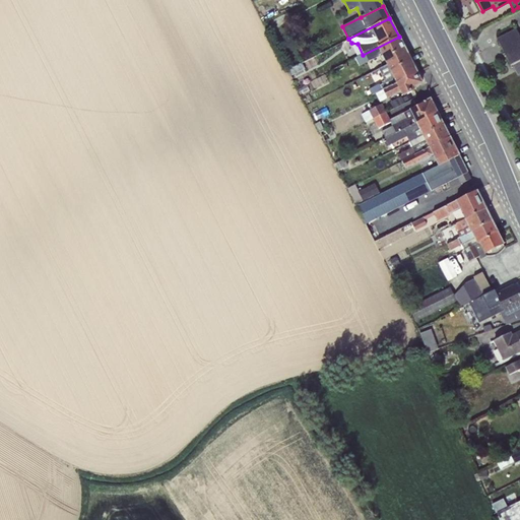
[(501,41),(499,42),(505,54),(503,54),(505,57),(506,56),(511,66),(515,64),(519,73),(519,33),(519,35),(516,29),(500,38),(501,41)]
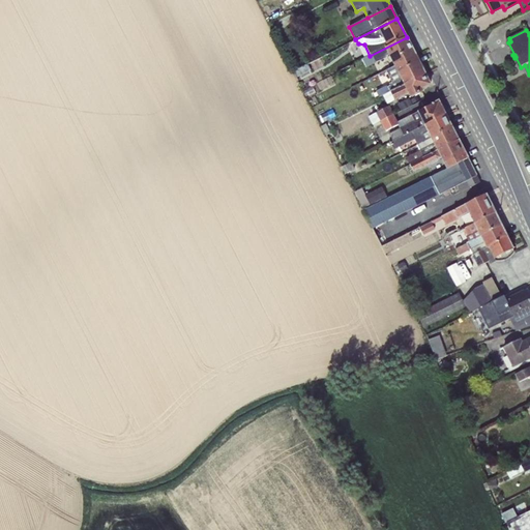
[(407,37),(370,56),(361,59),(365,67),(386,58),(386,56),(388,54),(394,65),(416,55),(407,37)]
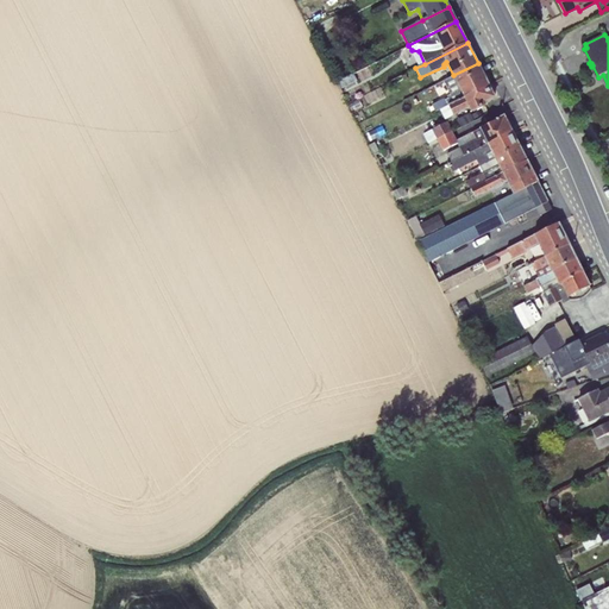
[(478,63),(453,75),(444,80),(451,95),(447,96),(449,99),(446,100),(444,100),(432,105),(435,112),(440,110),(489,85),(478,63)]
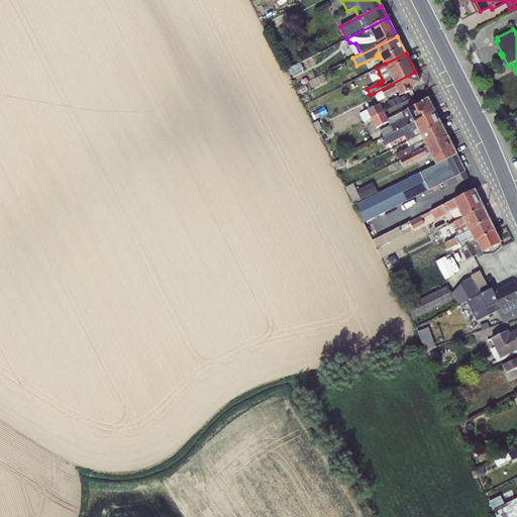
[(300,62),(286,69),(289,76),(304,69),(300,62)]
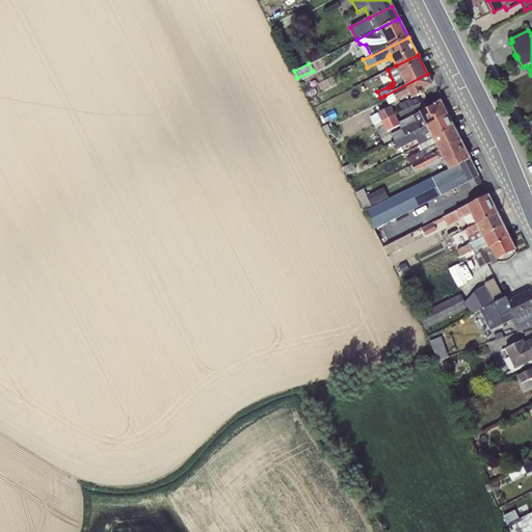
[(427,74),(384,96),(389,105),(396,101),(397,102),(410,95),(413,98),(424,92),(422,89),(432,85),(427,74)]
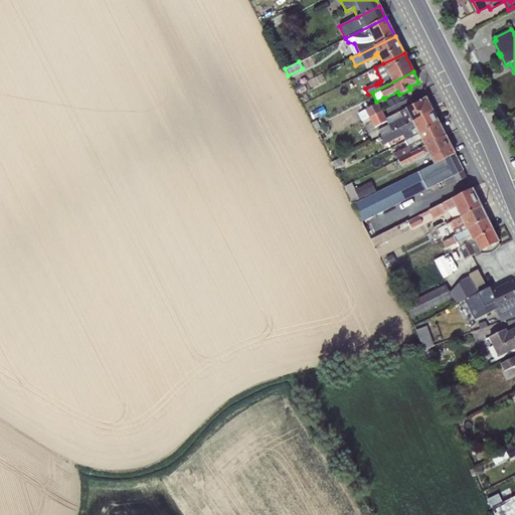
[(382,112),(369,119),(375,128),(387,122),(389,125),(378,131),(381,137),(433,111),(426,99),(386,119),(382,112)]
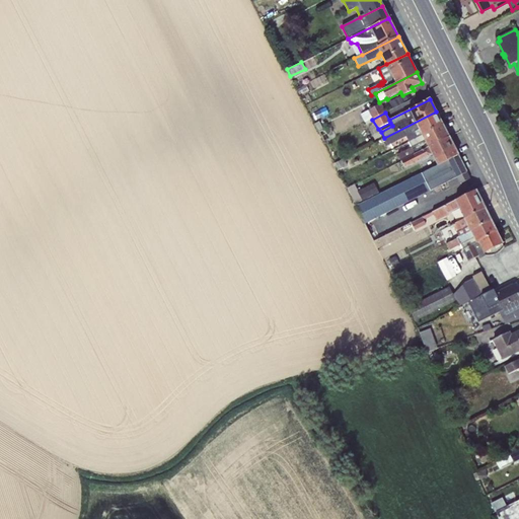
[(372,120),(385,113),(386,113),(381,103),(360,115),(365,123),(372,120)]
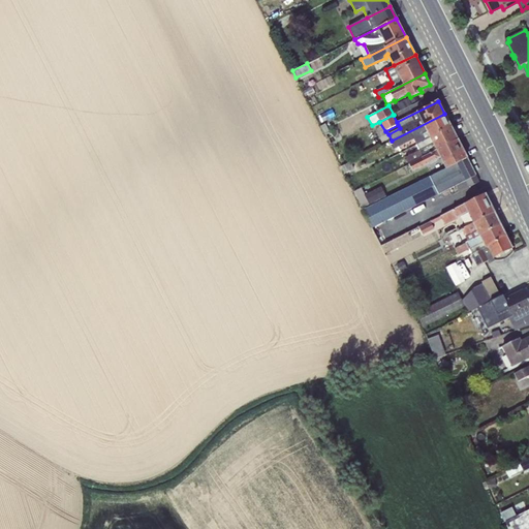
[(444,114),(392,141),(393,142),(390,143),(394,150),(414,139),(416,145),(452,127),(444,114)]
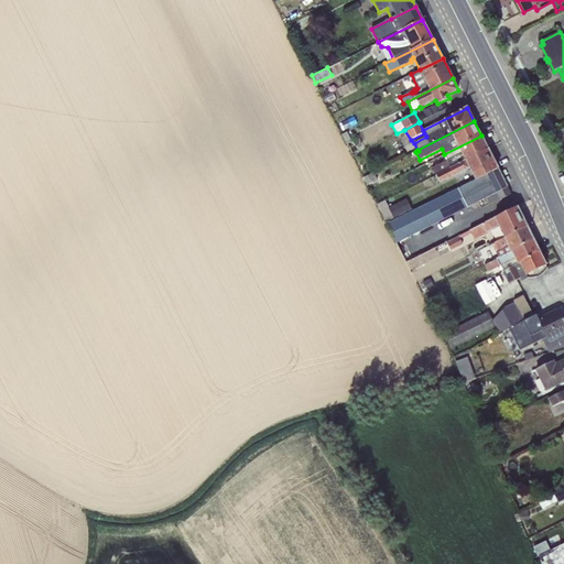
[(345,127),(339,129),(346,143),(351,140),(345,127)]
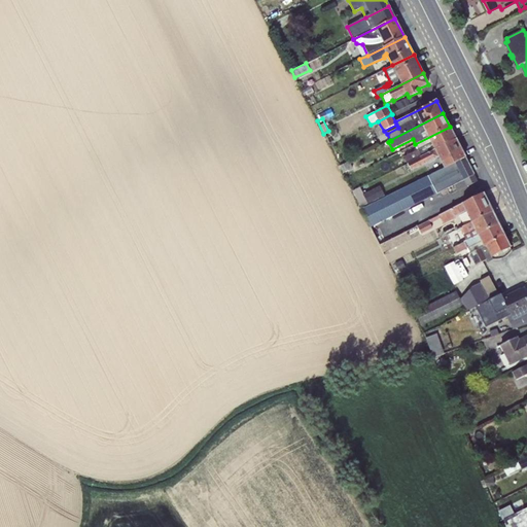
[(450,127),(415,144),(417,150),(403,157),(408,164),(456,139),(450,127)]
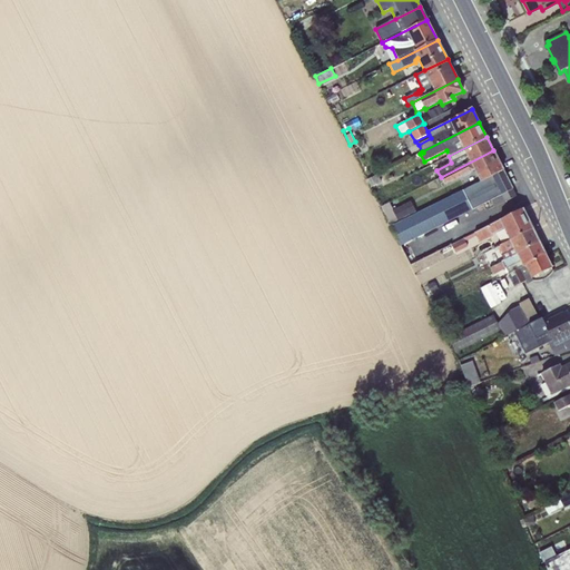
[(493,150),(441,177),(445,185),(474,170),(481,182),(503,169),(493,150)]
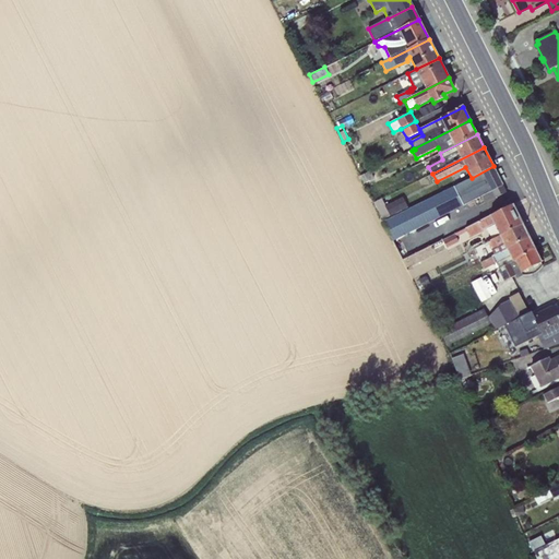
[(494,166),(472,178),(383,222),(393,241),(483,197),(502,186),(494,166)]
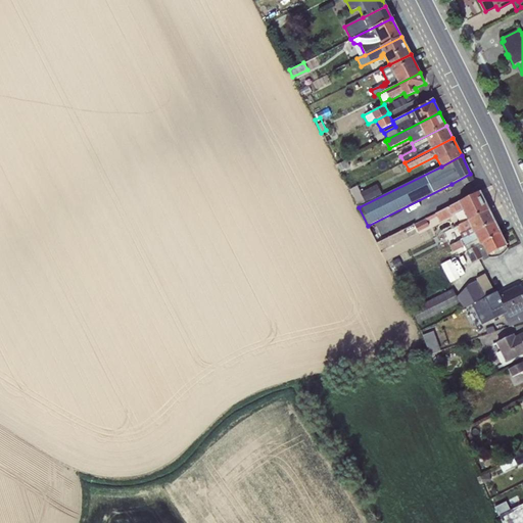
[(346,160),(337,164),(341,172),(349,168),(346,160)]
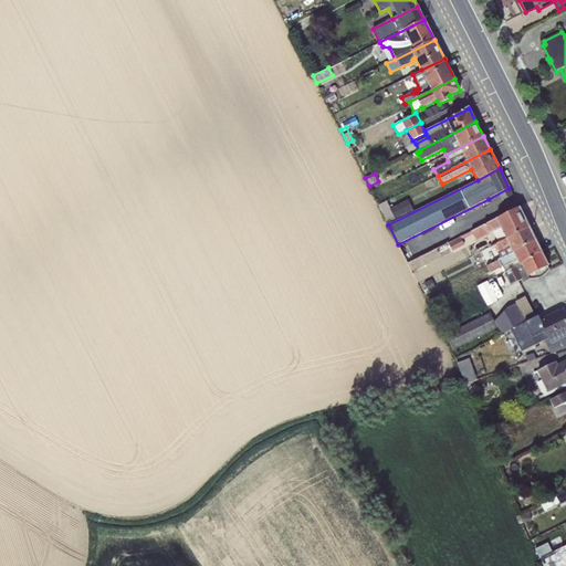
[(509,188),(489,199),(492,206),(513,195),(509,188)]
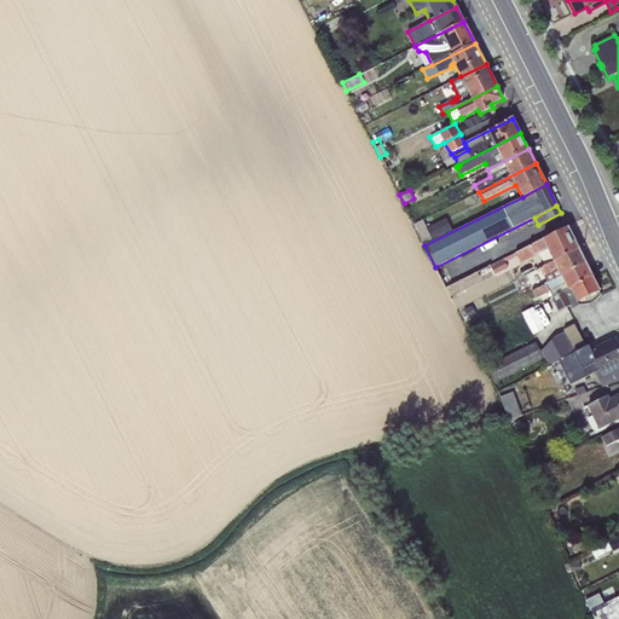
[(423,220),(415,224),(424,243),(452,230),(446,218),(427,227),(423,220)]
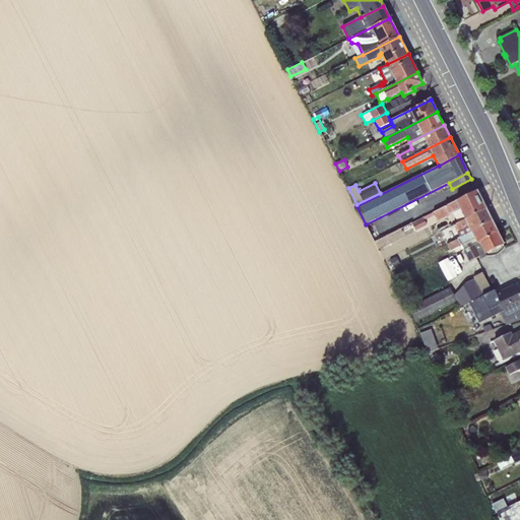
[(465,219),(485,209),(476,191),(433,212),(437,221),(449,215),(449,214),(460,209),(465,219)]
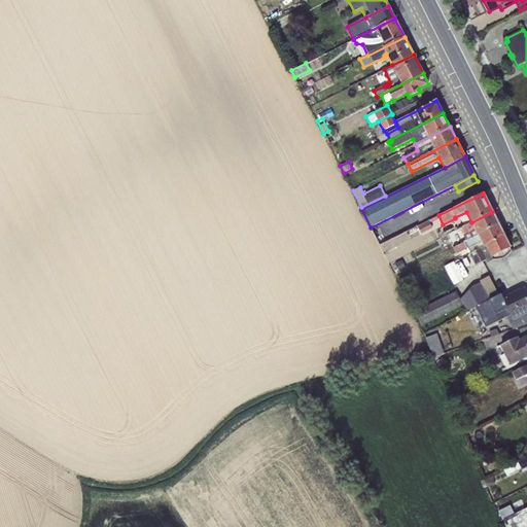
[(492,212),(471,222),(460,227),(466,241),(499,224),(492,212)]
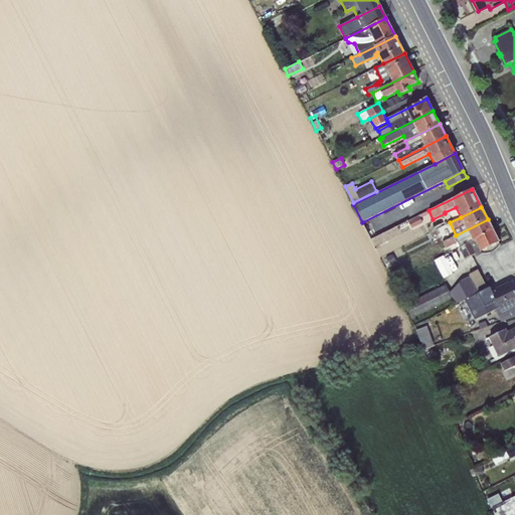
[(428,211),(408,221),(411,228),(422,223),(419,218),(430,213),(428,211)]
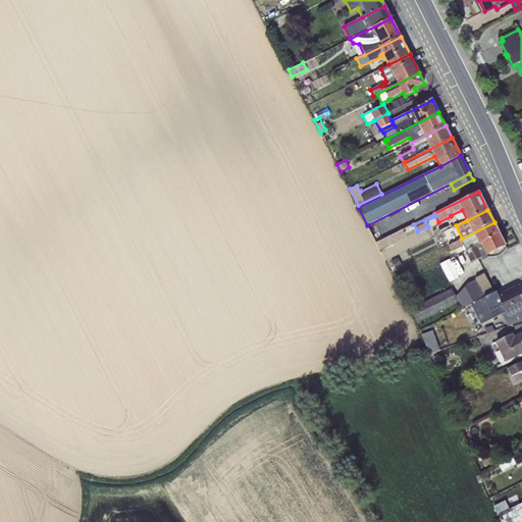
[(494,222),(462,239),(449,245),(452,252),(463,247),(466,251),(500,235),(494,222)]
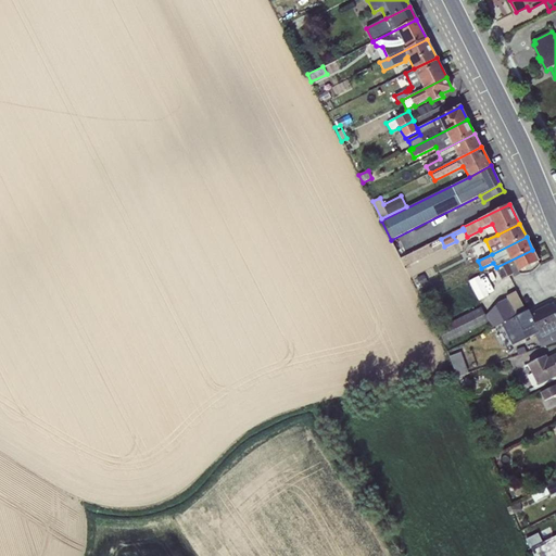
[(532,250),(496,267),(502,279),(519,272),(520,274),(526,274),(531,273),(536,268),(540,264),(532,250)]
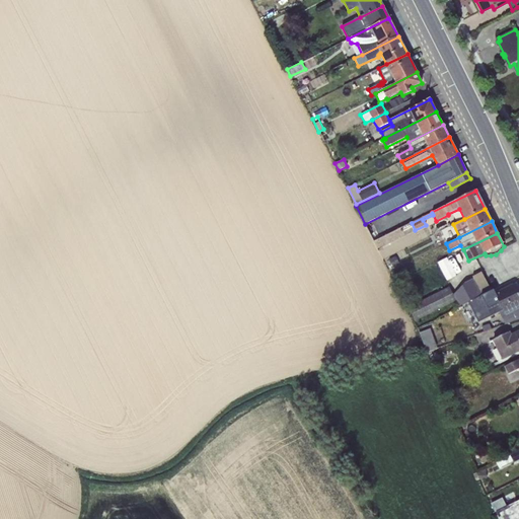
[(396,256),(388,260),(392,269),(400,265),(396,256)]
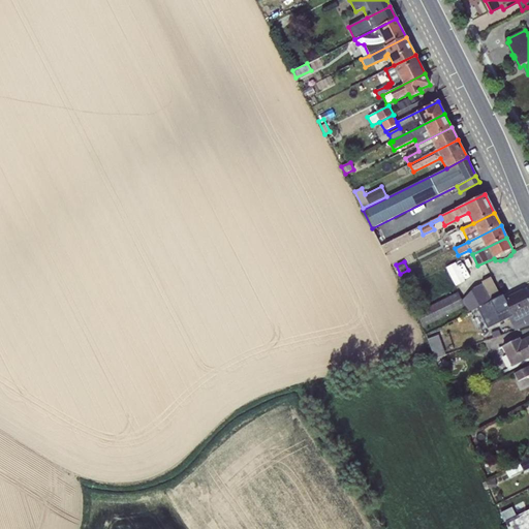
[(456,262),(446,268),(456,286),(465,281),(456,262)]
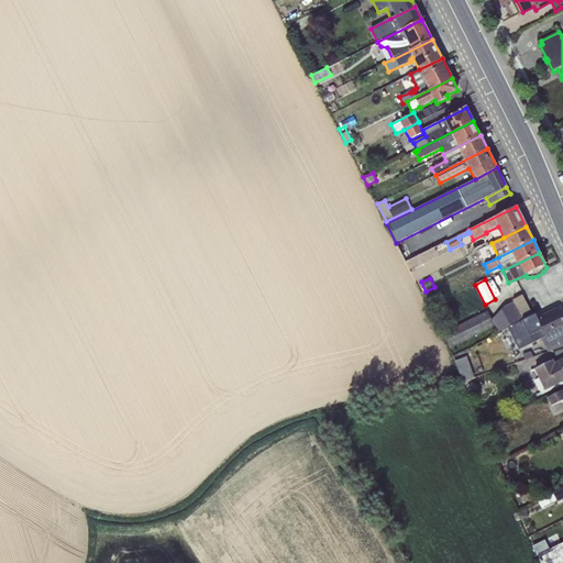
[(508,328),(523,320),(533,315),(522,295),(512,300),(514,301),(492,320),(487,311),(443,333),(451,349),(496,327),(499,333),(508,328)]
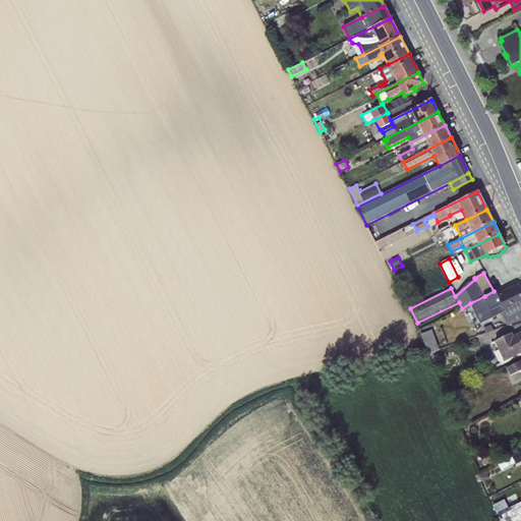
[(498,294),(485,299),(494,316),(501,312),(503,319),(520,308),(520,290),(518,285),(499,295),(498,294)]
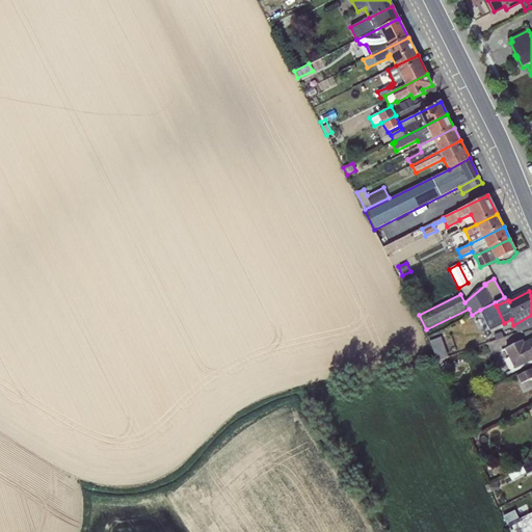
[(495,302),(480,310),(490,330),(504,323),(496,306),(495,302)]
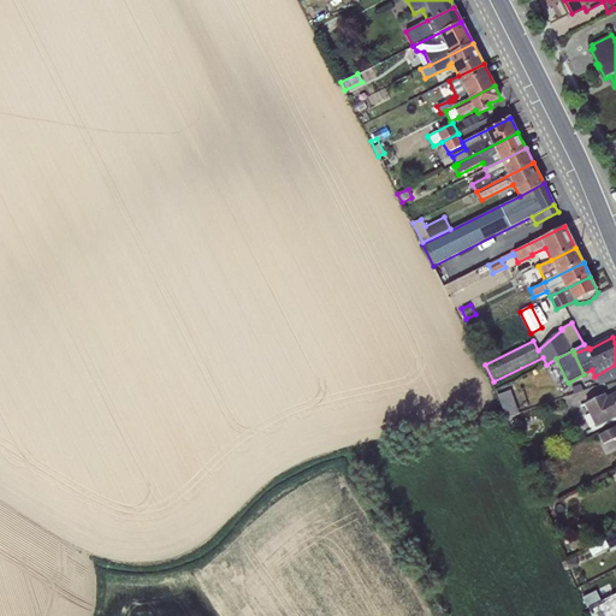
[(615,365),(594,377),(600,386),(615,379),(615,365)]
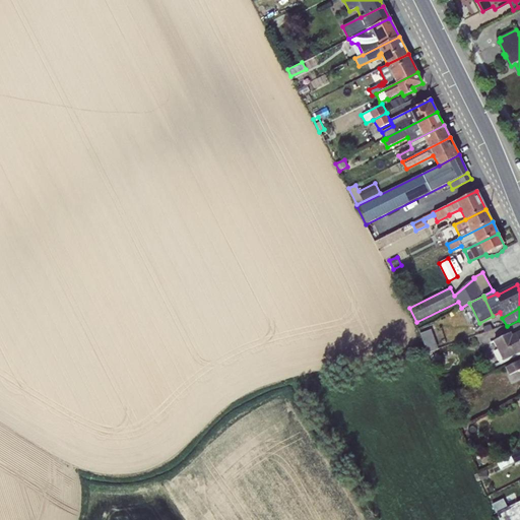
[(431,329),(419,333),(428,352),(439,348),(431,329)]
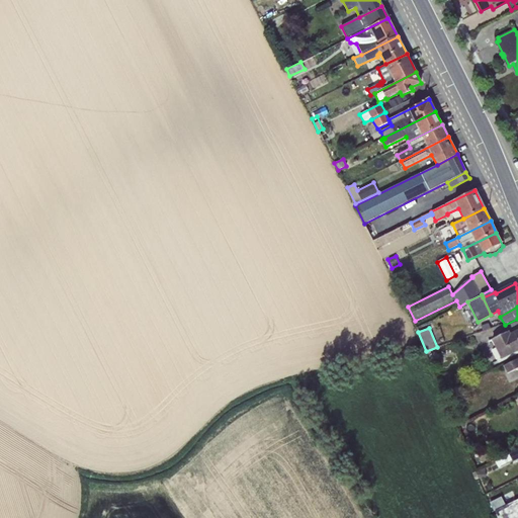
[(508,331),(488,341),(497,360),(517,350),(517,330),(510,335),(508,331)]
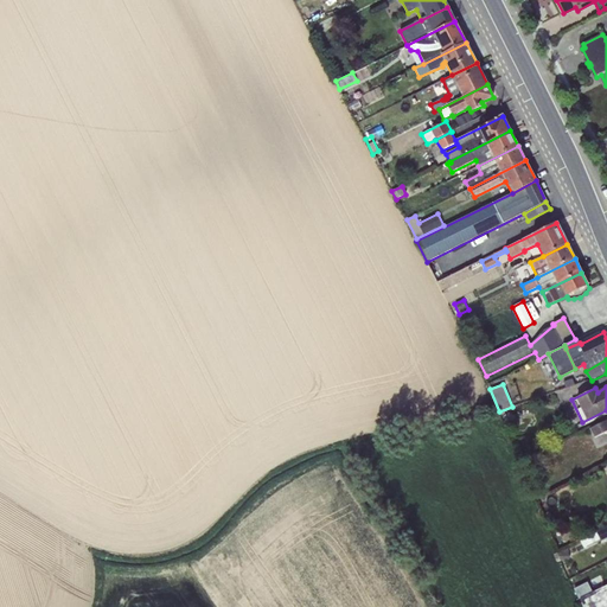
[(505,415),(504,417),(506,419),(504,423),(511,427),(516,417),(509,414),(508,416),(505,415)]
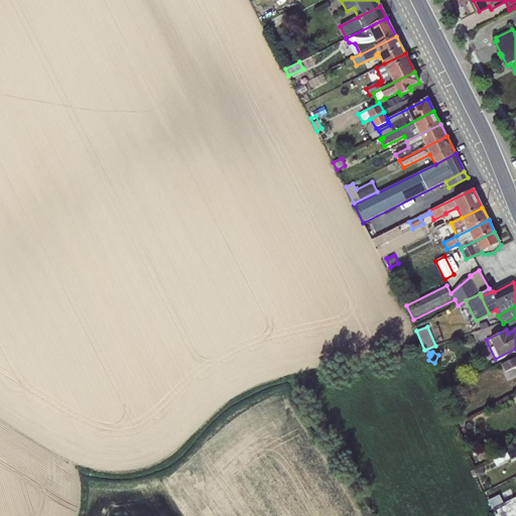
[(515,357),(502,365),(505,372),(515,367),(515,357)]
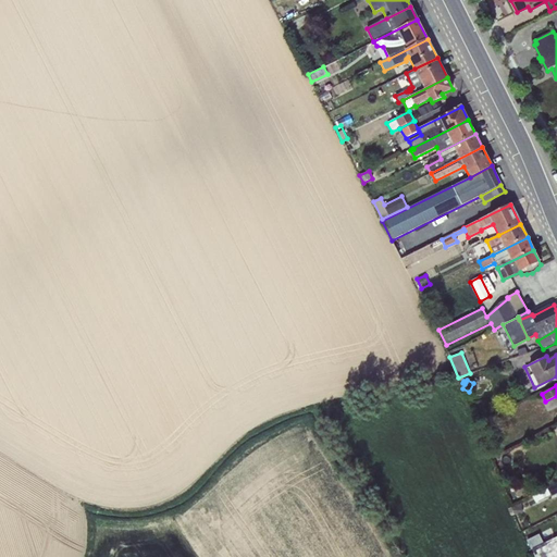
[(520,480),(511,491),(520,497),(529,487),(520,480)]
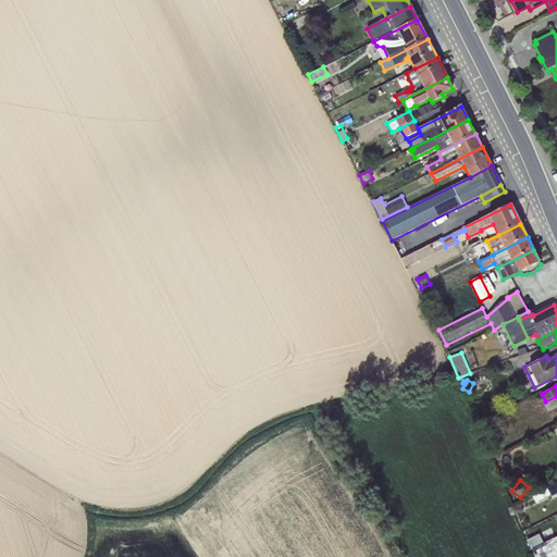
[(556,483),(532,496),(536,504),(556,493),(556,483)]
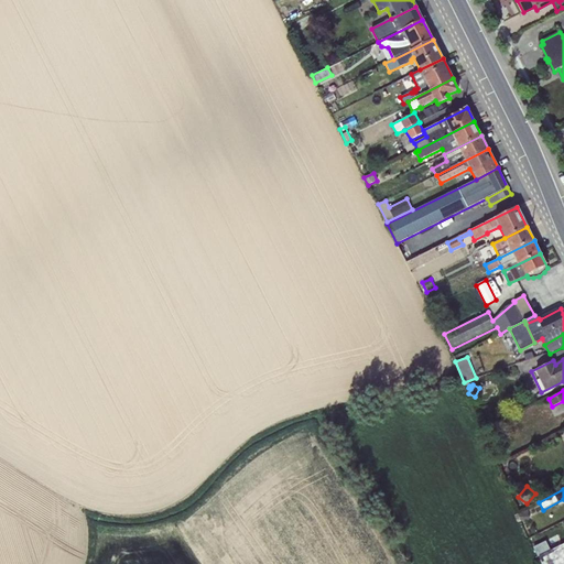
[(529,508),(518,513),(521,521),(530,521),(529,508)]
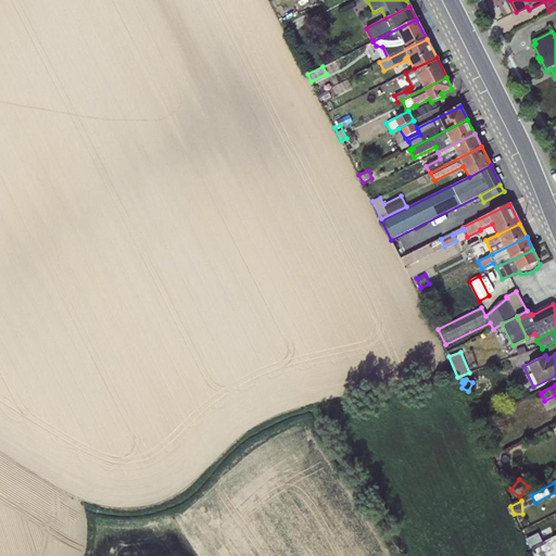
[(530,548),(531,548),(543,543),(538,533),(525,539),(530,548)]
